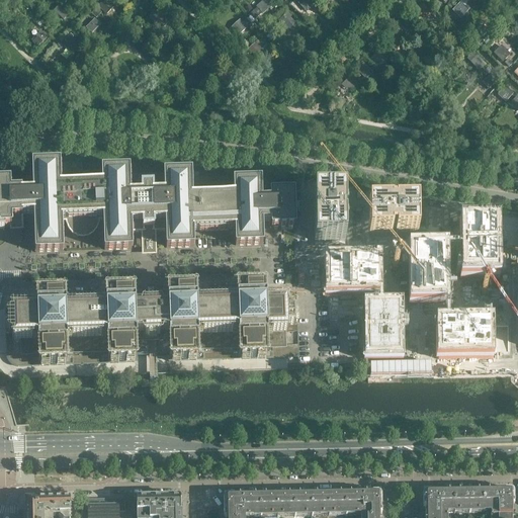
[(101,0),(96,6),(106,15),(116,5),(110,0),(101,0)]
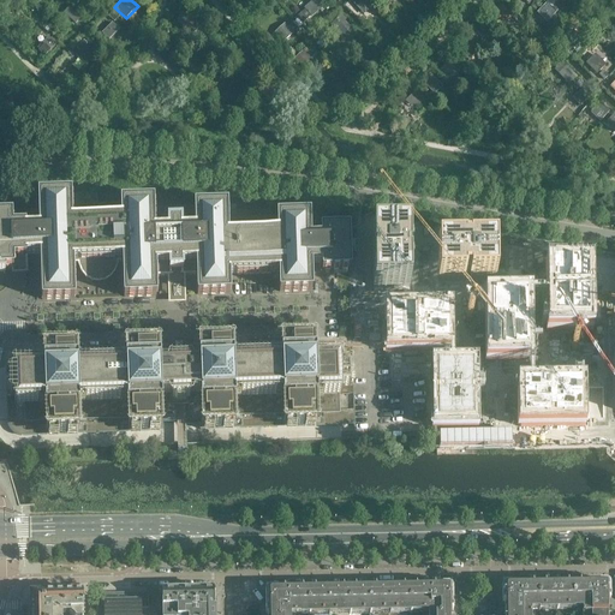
[(236,0),(228,9),(240,21),(251,9),(242,0),(236,0)]
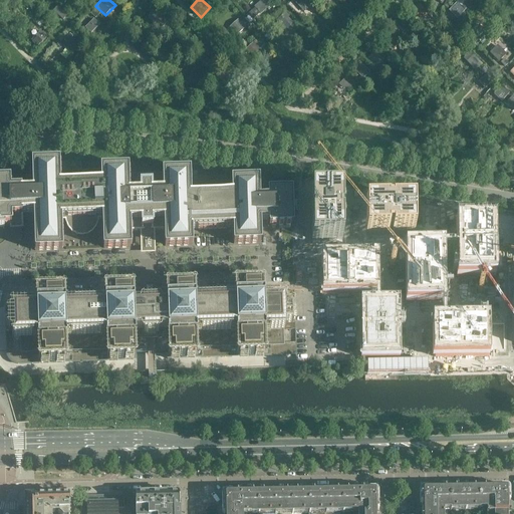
[(266,0),(262,0),(255,6),(262,14),(272,5),(266,0)]
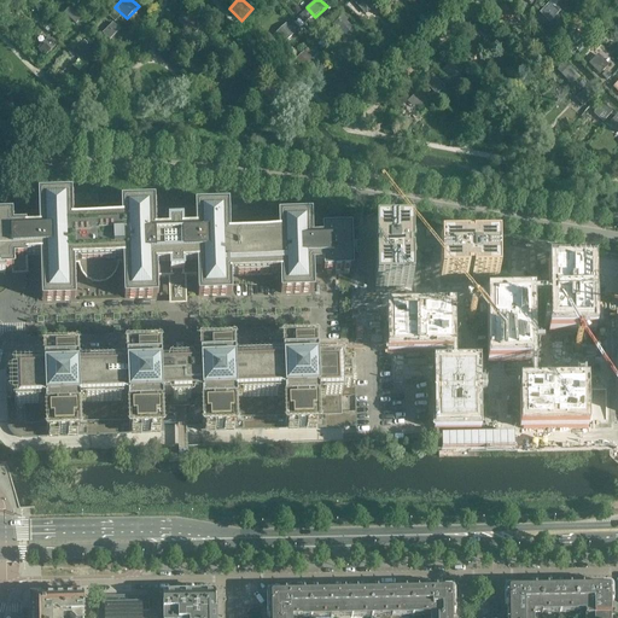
[(357,0),(350,7),(362,18),(373,7),(366,0),(357,0)]
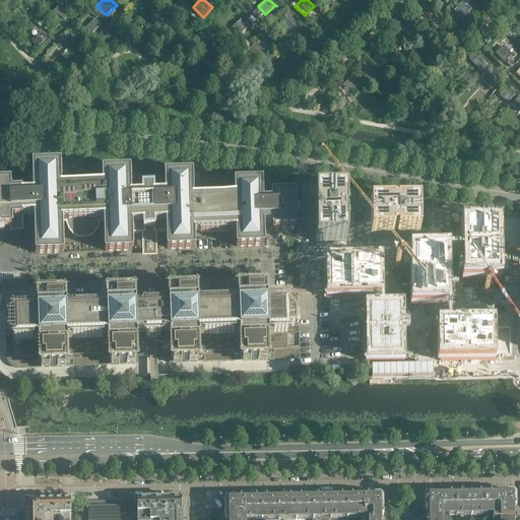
[(50,12),(60,21),(69,11),(59,2),(50,12)]
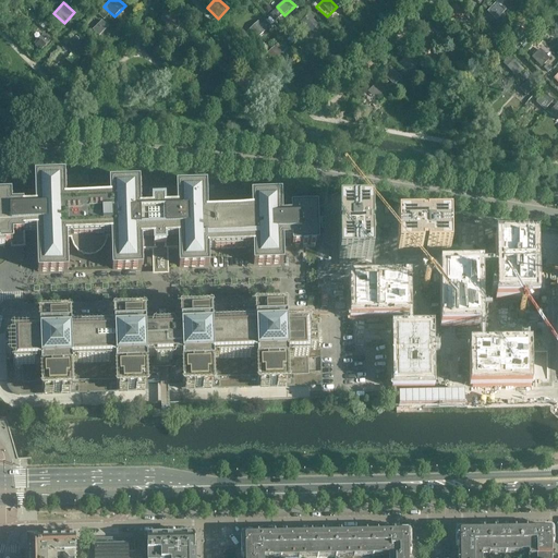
[(488,21),(506,21),(506,2),(488,2),(488,21)]
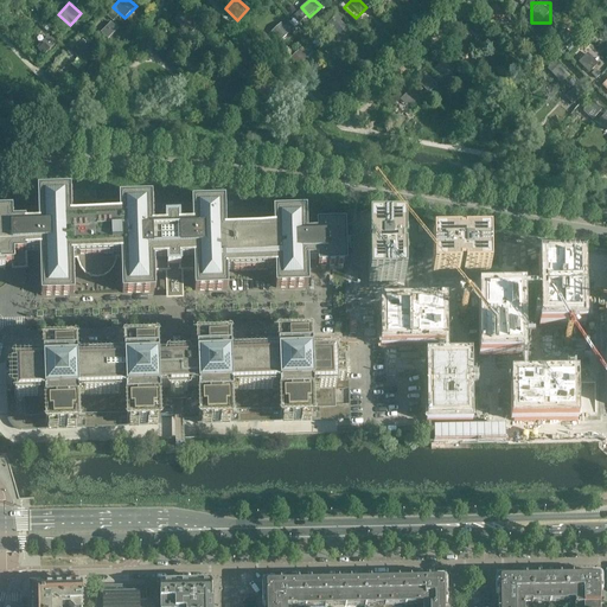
[(484,14),(494,26),(506,14),(494,4),(484,14)]
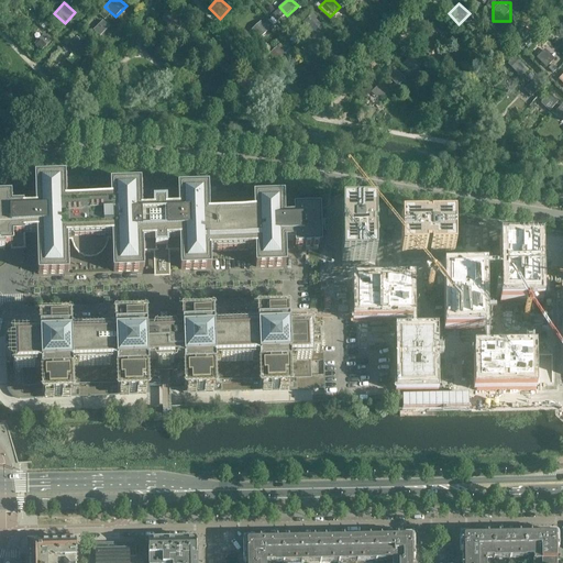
[(156,26),(167,36),(177,25),(167,15),(156,26)]
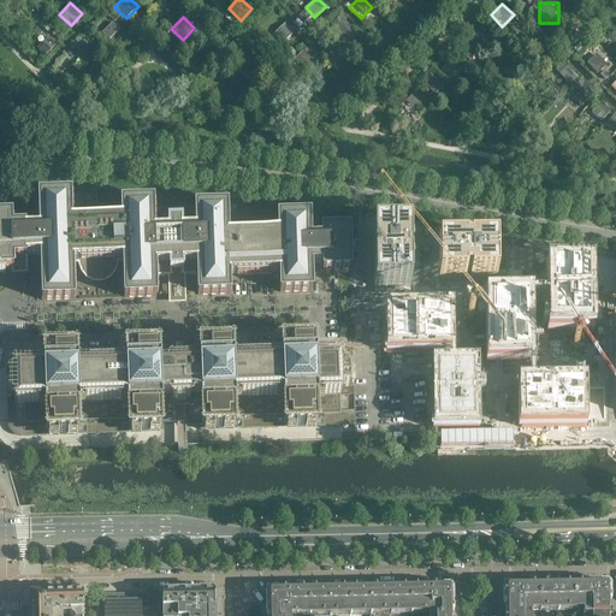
[(272,33),(284,43),(295,31),(284,21),(272,33)]
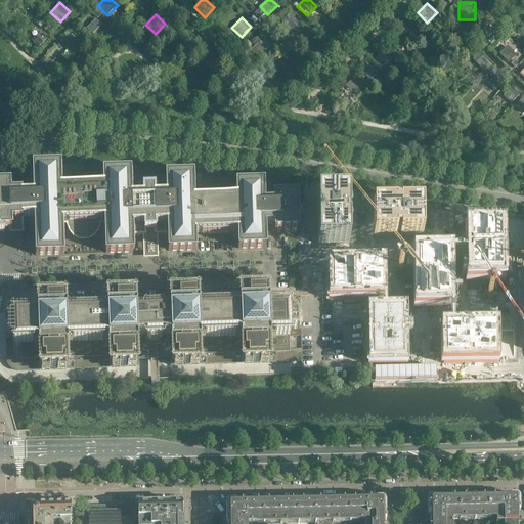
[(94,33),(103,25),(97,18),(88,27),(94,33)]
